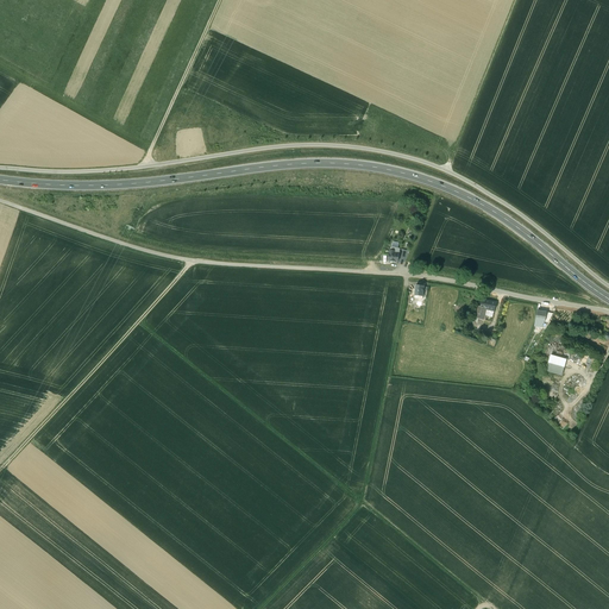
[(401,242),(394,239),(391,249),(400,250),(401,242)]
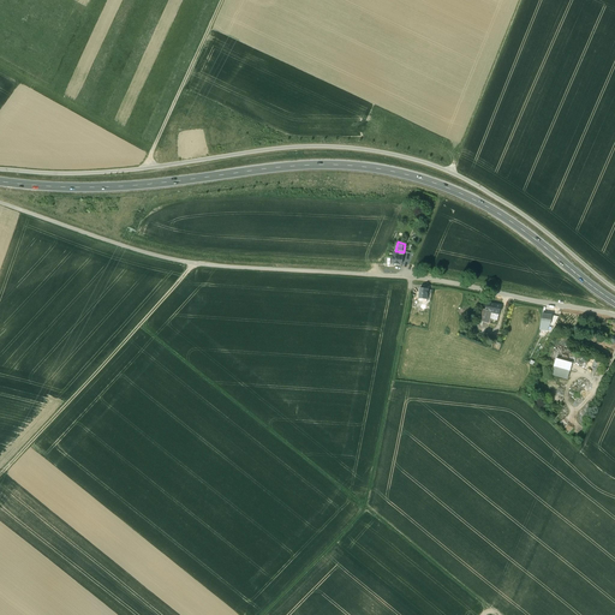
[(404,252),(395,251),(394,254),(392,264),(401,264),(404,252)]
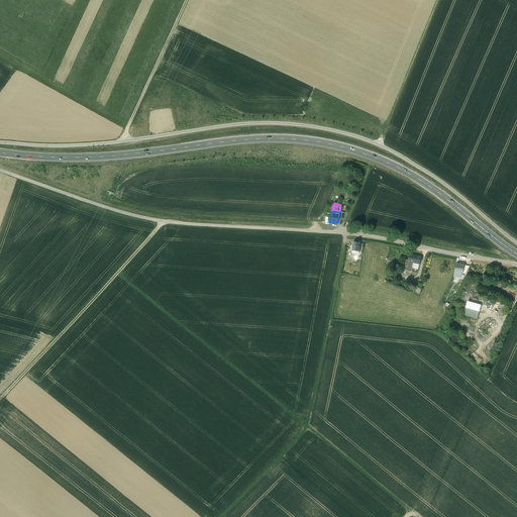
[(421,257),(409,254),(408,262),(412,263),(420,264),(421,257)]
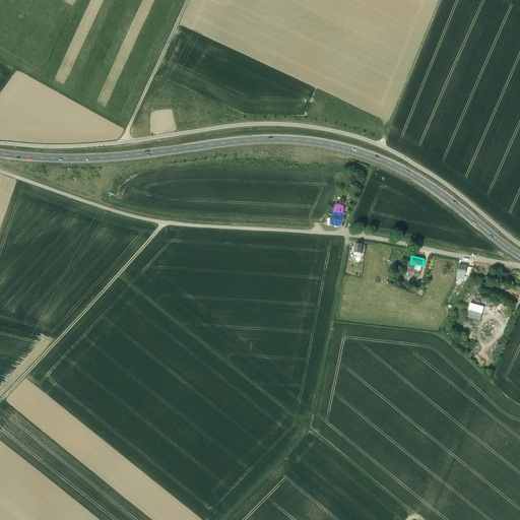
[(410,263),(408,262),(406,272),(412,273),(414,264),(410,263)]
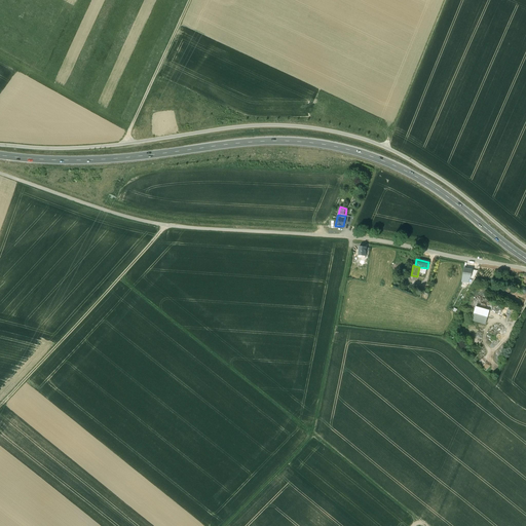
[(472,270),(463,269),(462,276),(471,278),(472,270)]
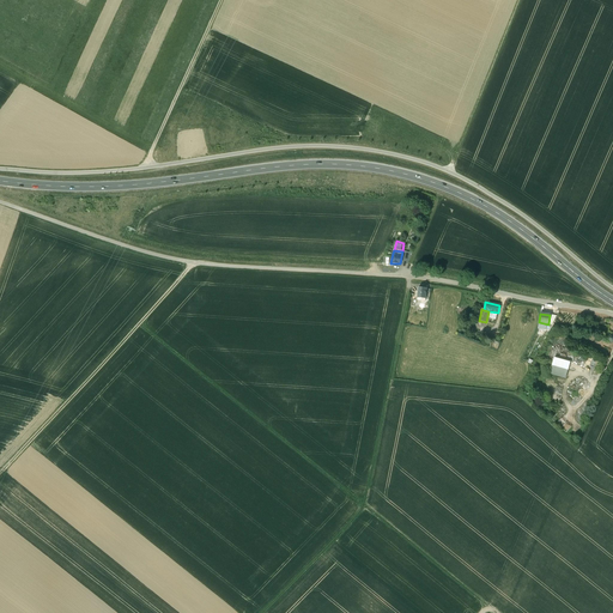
[(564,377),(569,360),(552,356),(547,372),(564,377)]
